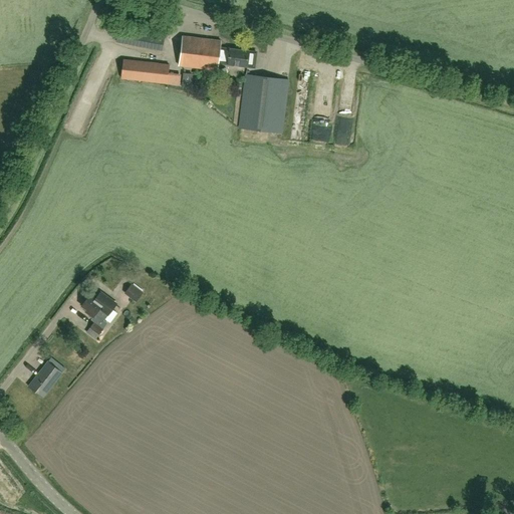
[(217,71),(218,63),(254,67),(256,55),(253,55),(249,55),(249,51),(220,48),(220,42),(183,37),(179,66),(217,71)]
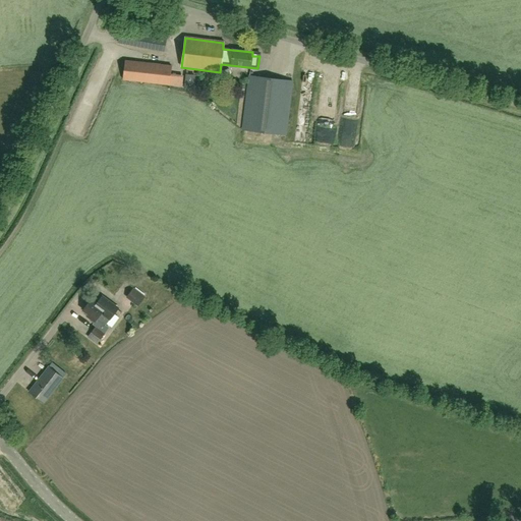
[(123,80),(169,85),(171,65),(125,60),(123,80)]
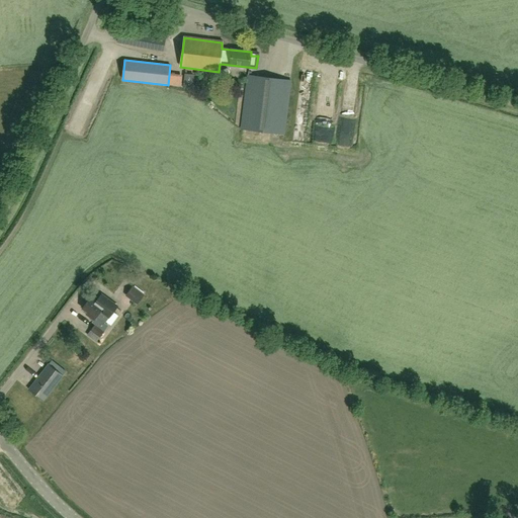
[(182,73),(181,80),(192,81),(193,74),(182,73)]
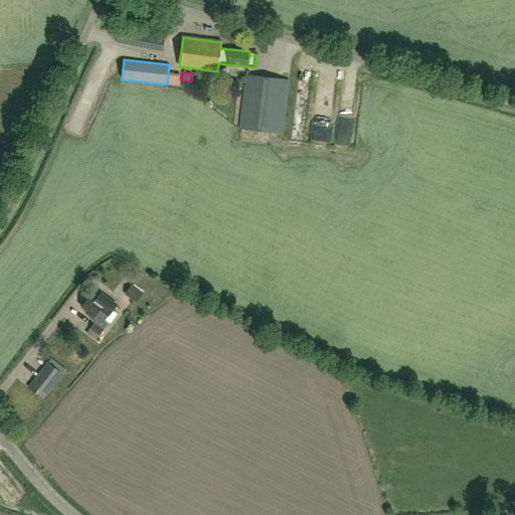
[(246,74),(239,129),(282,134),(289,80),(246,74)]
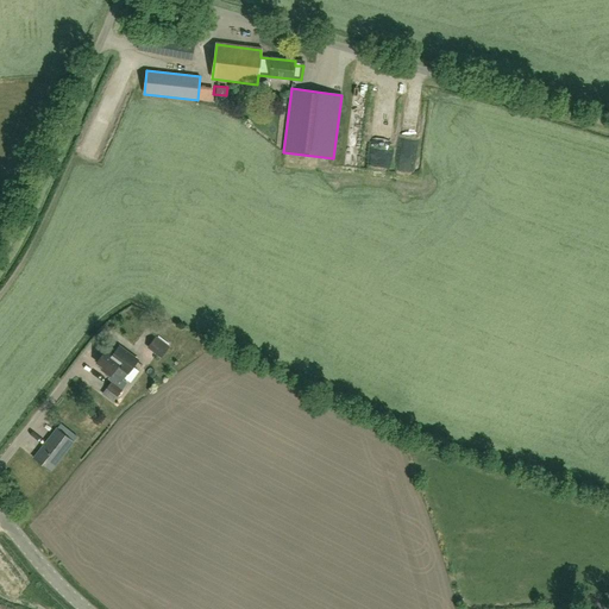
[(156,338),(149,347),(162,357),(169,347),(156,338)]
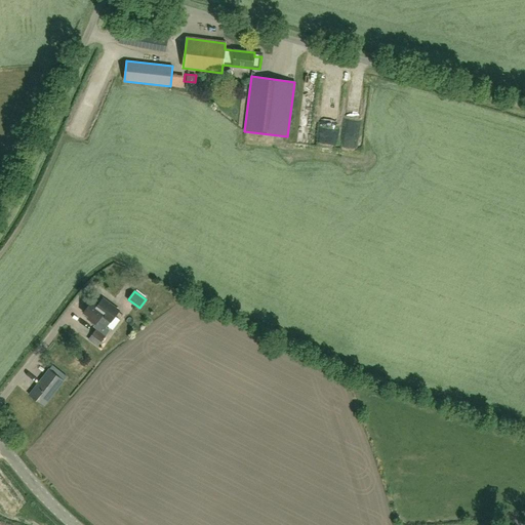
[(96,306),(91,301),(83,313),(88,317),(87,318),(98,327),(92,335),(101,341),(110,330),(107,328),(119,311),(103,298),(96,306)]
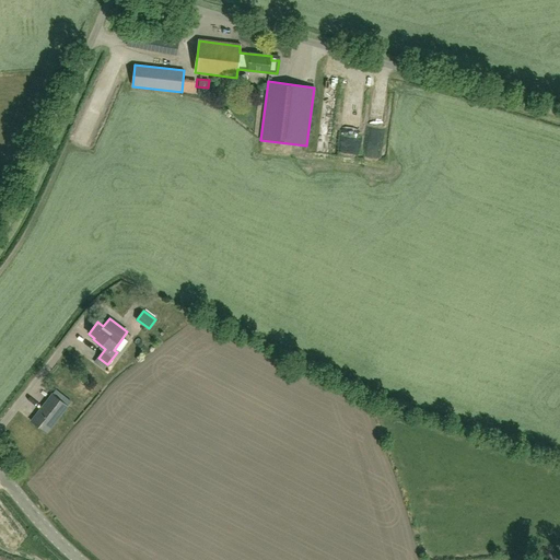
[(51,394),(31,421),(46,433),(68,406),(51,394)]
